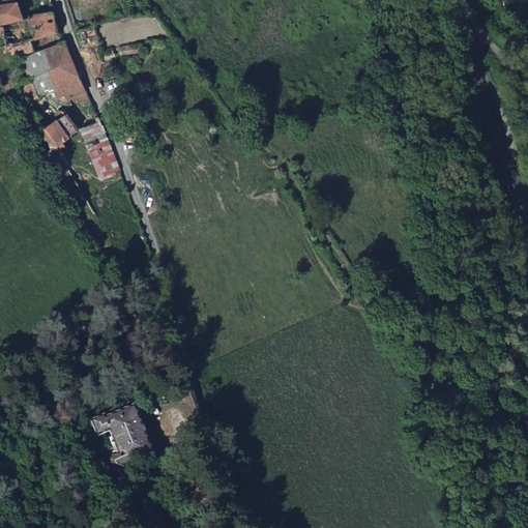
[(0,26),(3,25),(6,44),(8,57),(18,55),(32,51),(30,38),(56,30),(52,11),(36,11),(22,17),(19,1),(15,0),(9,1),(5,4),(6,5),(0,6),(0,26)]
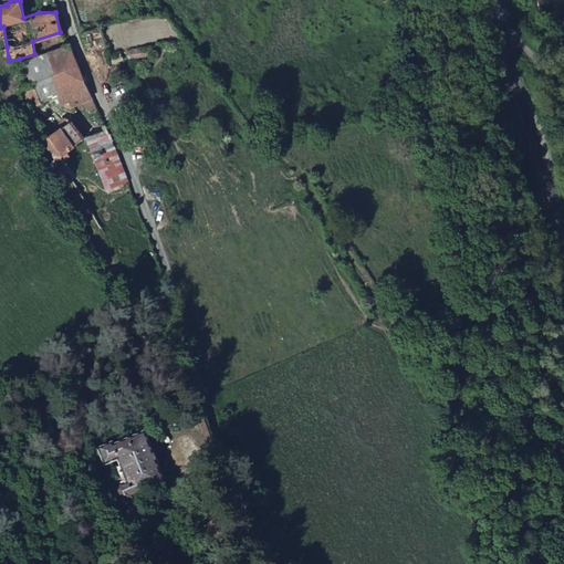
[(37,0),(39,12),(55,12),(52,0),(37,0)]
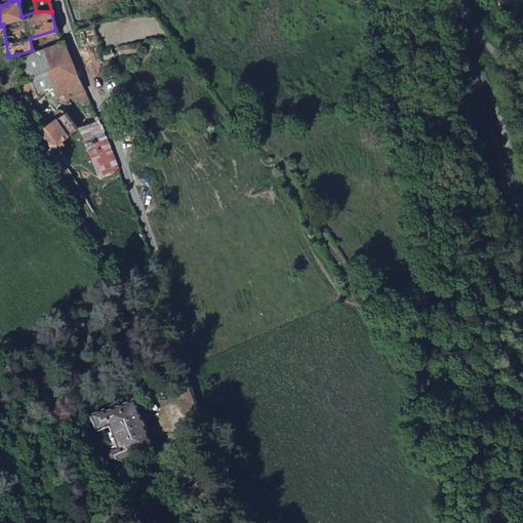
[(26,71),(29,75),(17,80),(14,90),(22,102),(54,89),(58,95),(63,97),(69,97),(83,90),(66,41),(18,57),(26,71)]
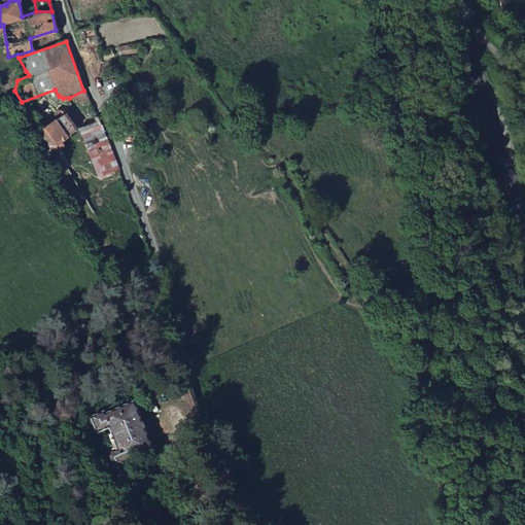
[(61,114),(38,131),(50,151),(78,129),(68,111),(64,107),(63,106),(61,106),(60,107),(59,107),(59,109),(59,111),(61,114)]
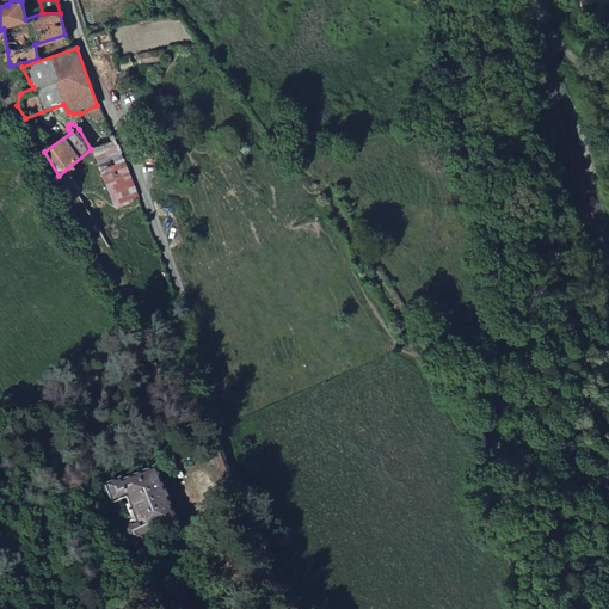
[(115,204),(137,197),(115,137),(92,147),(115,204)]
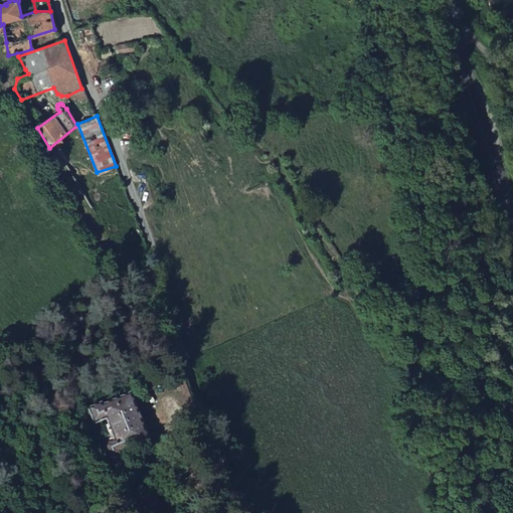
[(149,443),(133,394),(103,404),(102,402),(89,407),(95,423),(106,419),(109,426),(107,428),(109,435),(113,434),(115,441),(102,444),(108,461),(122,456),(121,453),(149,443)]
